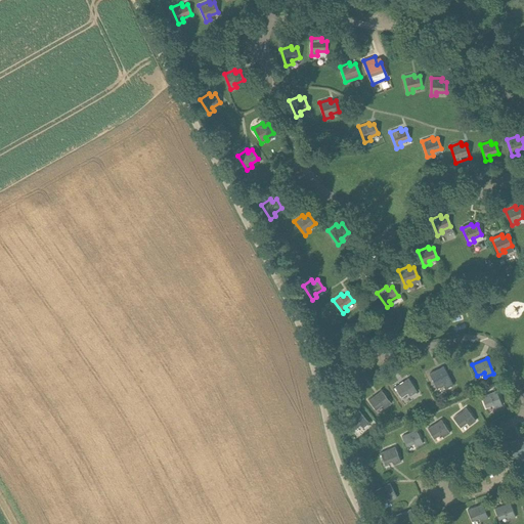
[(452,385),(450,381),(443,366),(429,375),(437,389),(444,385),(446,388),(452,385)]
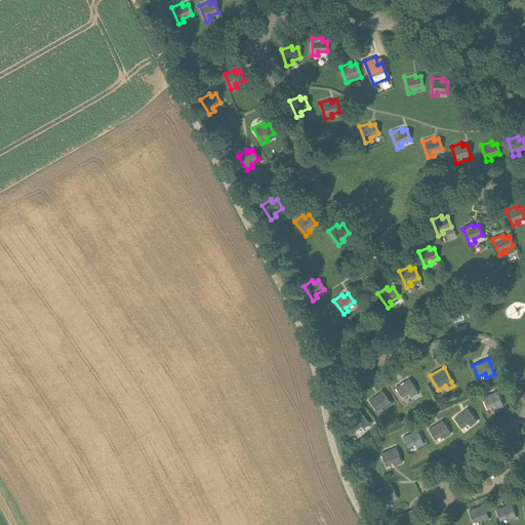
[(409,379),(396,388),(402,398),(408,394),(411,397),(417,393),(409,379)]
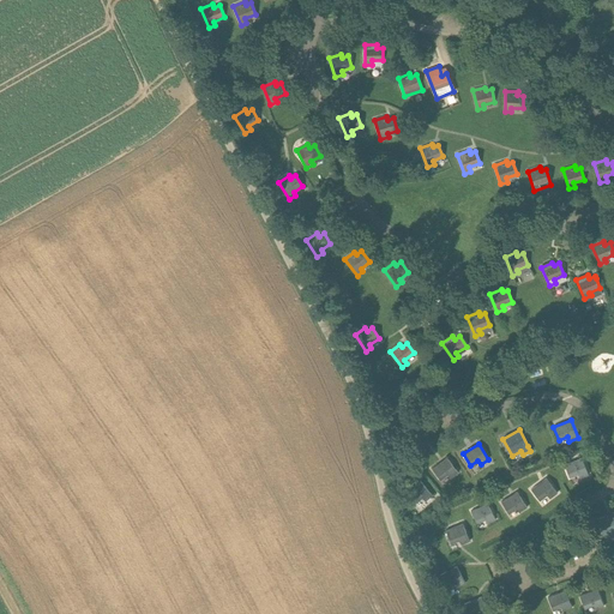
[(458,473),(446,458),(432,469),(440,481),(447,475),(450,479),(458,473)]
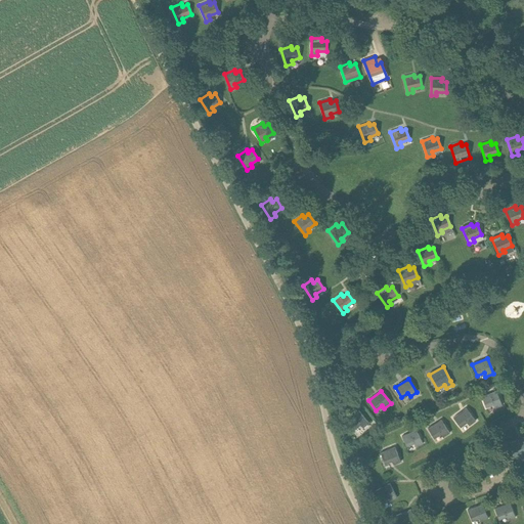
[(494,409),(503,406),(496,391),(481,397),(486,408),(493,405),(494,409)]
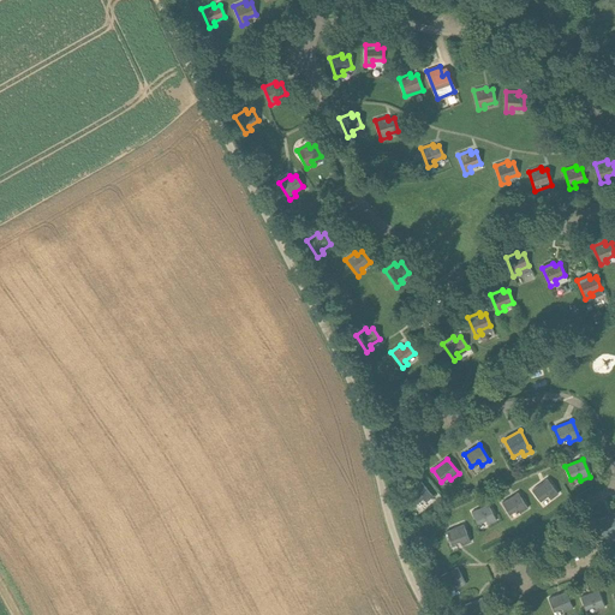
[(547,479),(532,491),(541,502),(548,496),(550,500),(559,495),(547,479)]
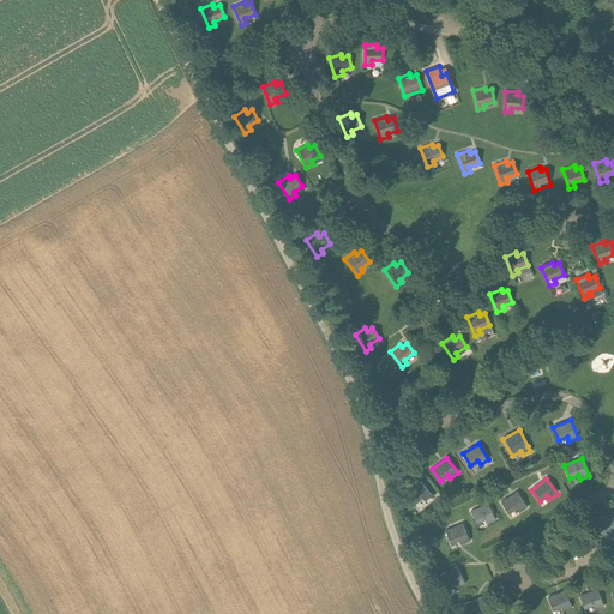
[(432,497),(420,482),(405,494),(415,505),(422,499),(425,503),(432,497)]
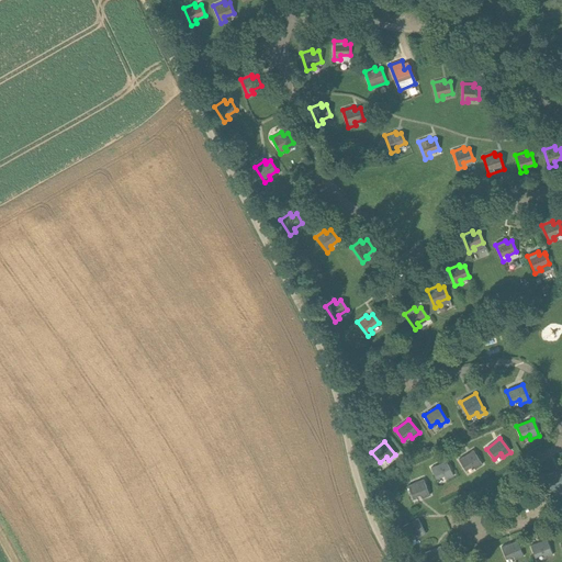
[(473,451),(459,460),(465,471),(472,467),(475,470),(482,465),(473,451)]
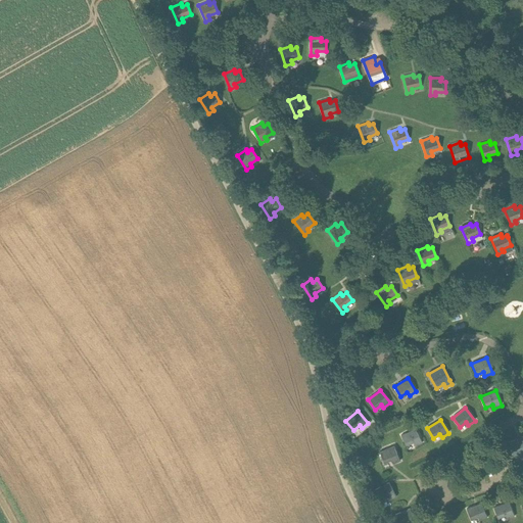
[(415,429),(400,436),(406,446),(413,443),(415,446),(422,443),(415,429)]
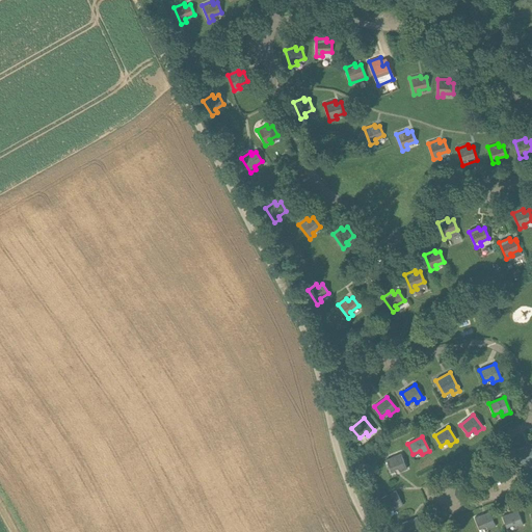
[(531,445),(517,451),(523,462),(530,459),(531,462),(531,445)]
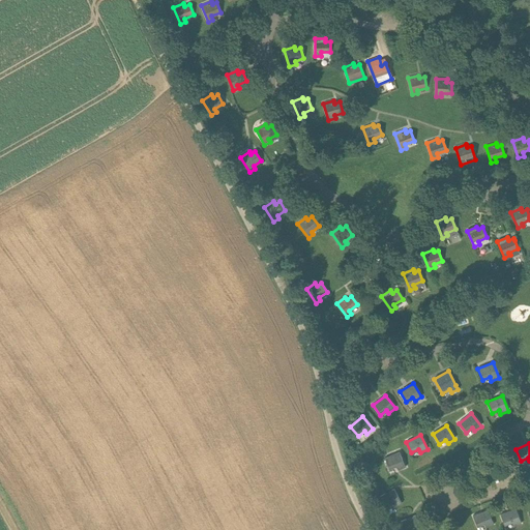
[(400,452),(384,459),(389,470),(396,467),(398,471),(405,468),(400,452)]
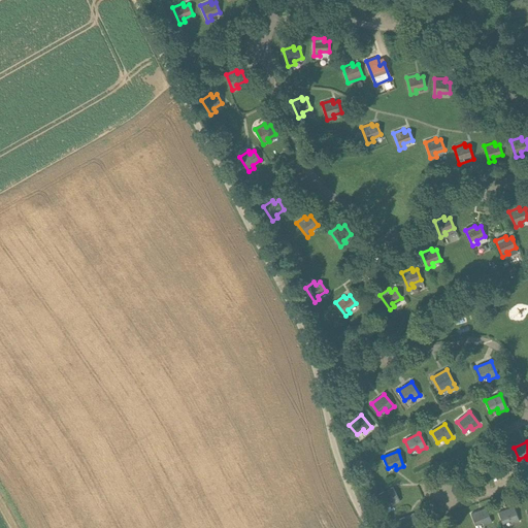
[(391,502),(393,505),(400,502),(393,488),(378,495),(382,502),(384,506),(391,502)]
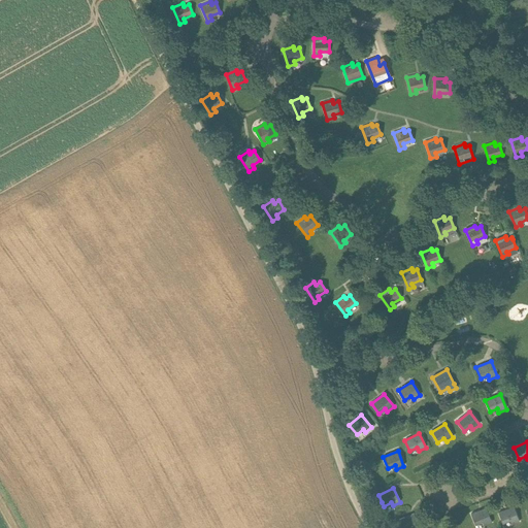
[(513,507),(498,513),(502,524),(509,522),(512,525),(519,522),(513,507)]
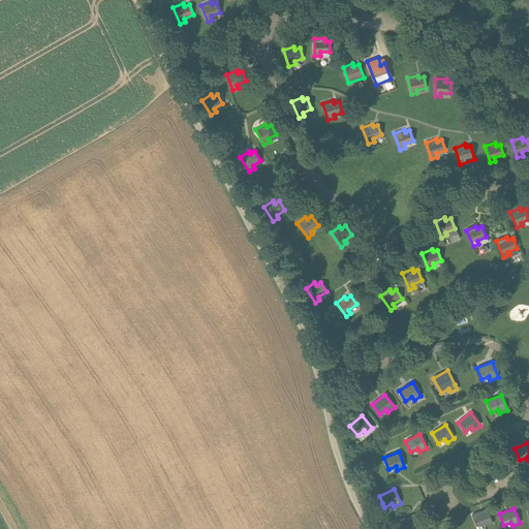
[(487,509),(471,516),(476,527),(484,524),(485,527),(493,524),(487,509)]
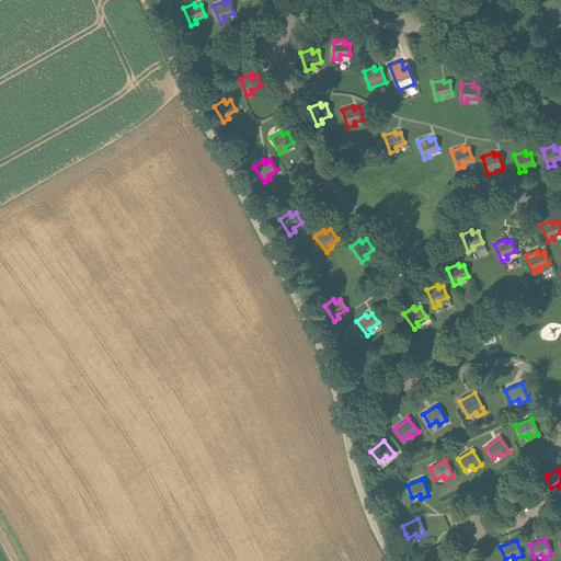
[(445,560),(439,546),(424,552),(426,560),(445,560)]
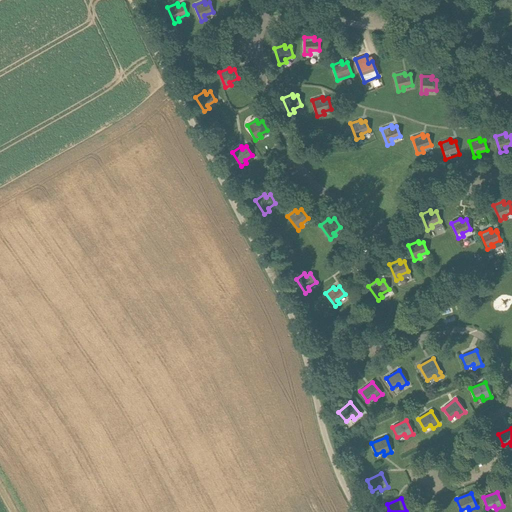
All buildings are outlined.
